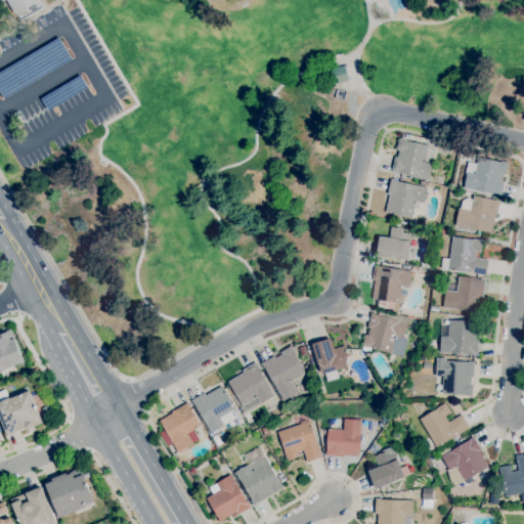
[(0,0),(37,0),(14,13),(6,0),(4,0),(0,2),(0,0)]
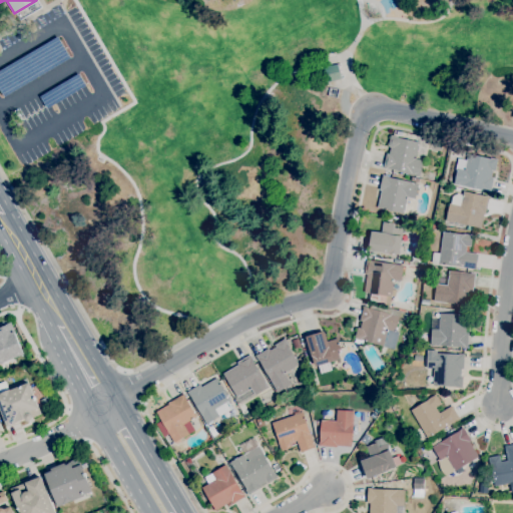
[(40,8),(37,1),(14,13),(18,20),(40,8)]
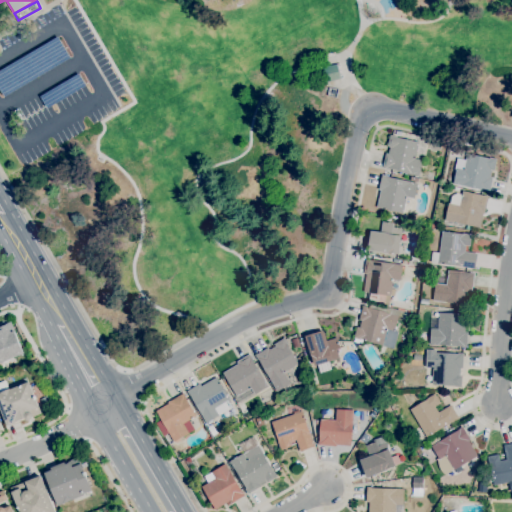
[(3,96),(0,90),(0,69),(58,36),(69,56),(3,96)]
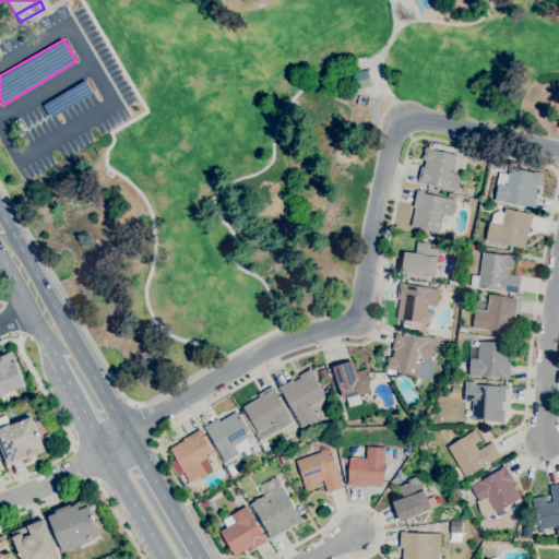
[(357,90),(353,73),(368,69),(372,85),(357,90)]
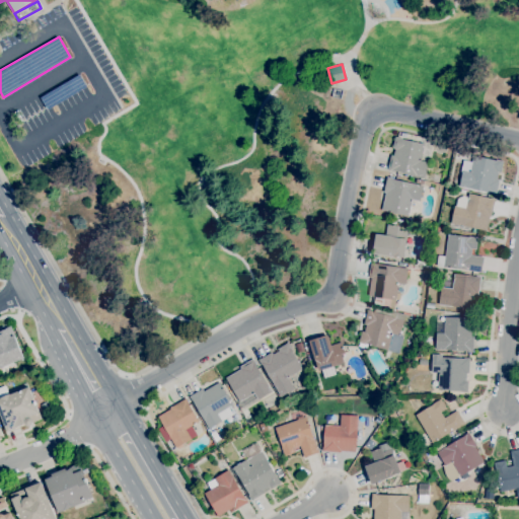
[(79,74),(86,86),(48,109),(40,97),(79,74)]
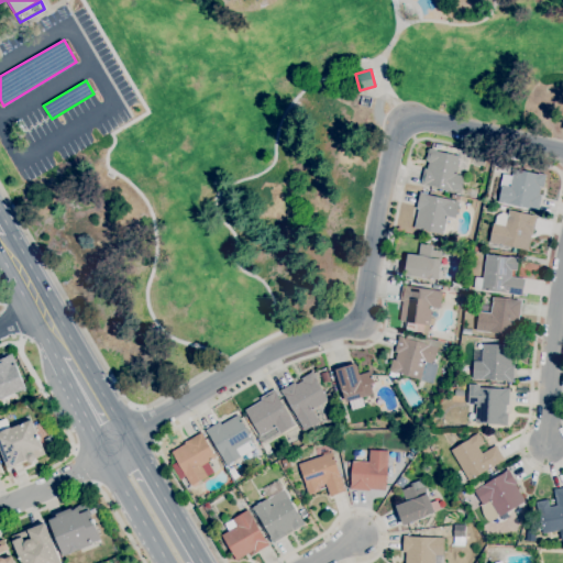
[(460,192),(450,190),(427,185),(427,186),(420,184),(423,167),(427,168),(428,161),(426,161),(429,148),(435,150),(435,151),(460,156),(456,174),(464,176),(460,192)]
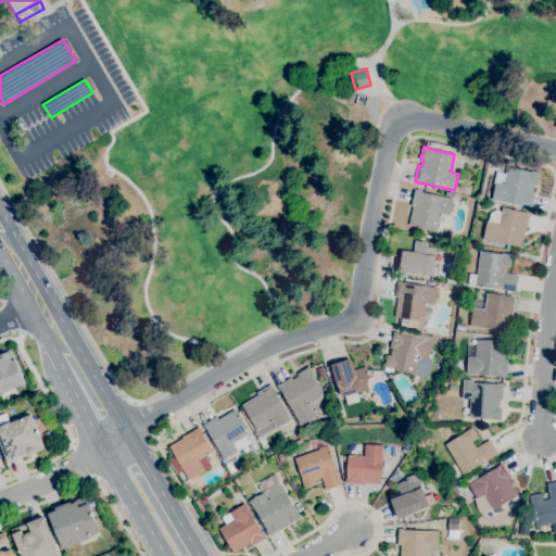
[(531,209),(525,207),(525,206),(502,201),(492,199),(495,184),(493,184),(496,172),(506,174),(507,166),(531,172),(539,173),(536,185),(533,185),(532,192),(534,192),(531,209)]
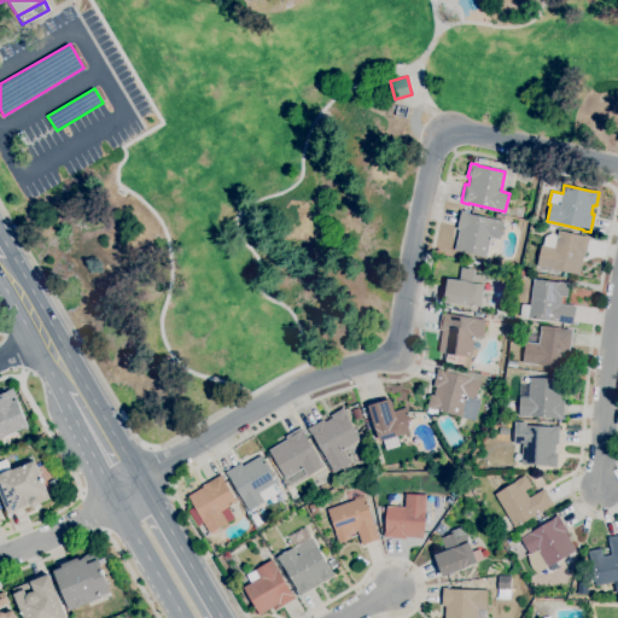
[(522,217),(514,216),(517,208),(524,210),(522,217)]
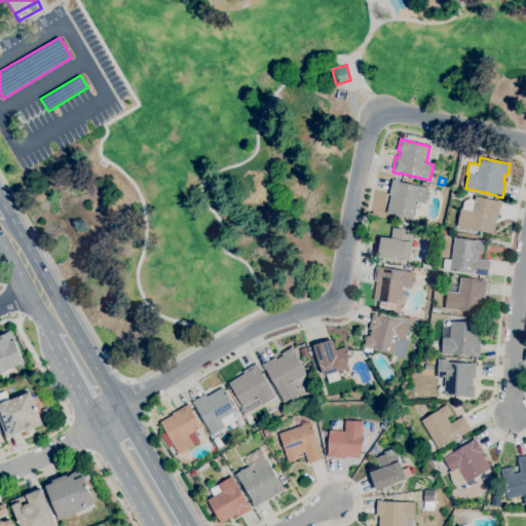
[(414,219),(386,213),(390,195),(388,194),(392,179),(397,180),(397,181),(428,188),(425,203),(417,202),(414,219)]
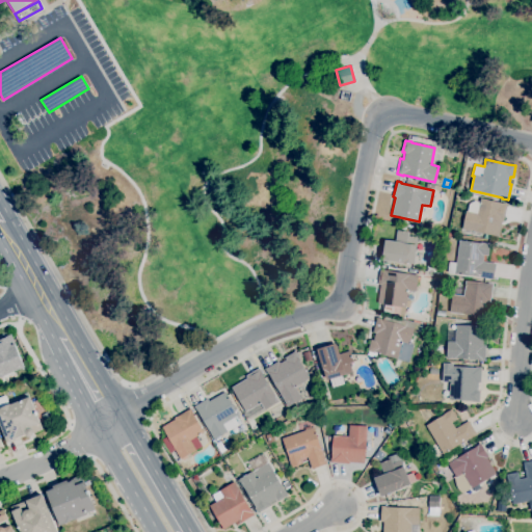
[(499,236),(476,231),(475,232),(461,229),(466,211),(477,213),(480,197),(503,203),(507,204),(503,222),(502,222),(499,236)]
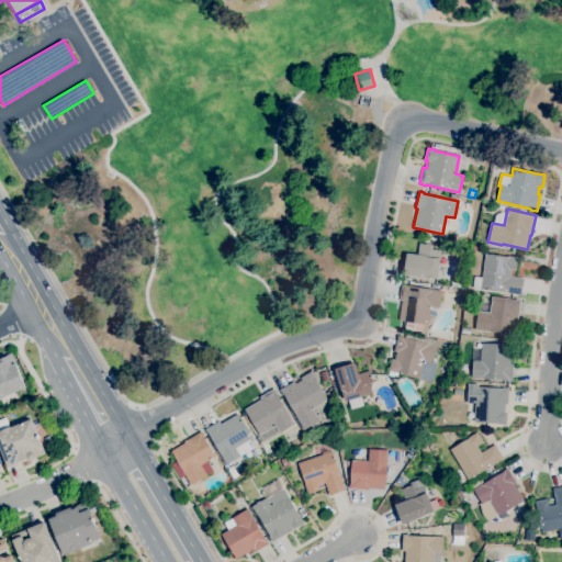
[(437,279),(427,277),(427,278),(403,274),(406,254),(417,255),(419,243),(433,245),(431,249),(441,250),(440,258),(437,279)]
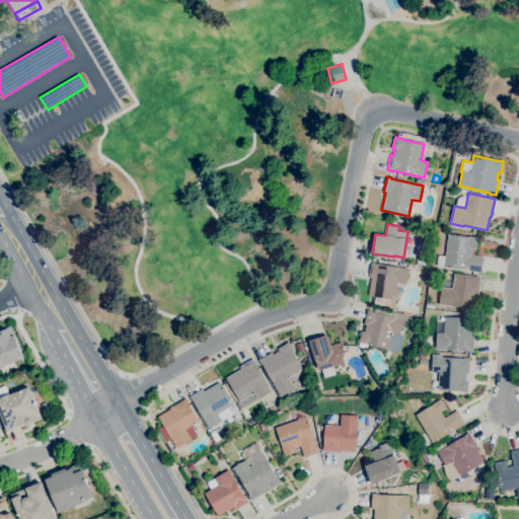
[(482,272),(436,266),(438,255),(445,255),(448,234),(468,237),(468,236),(478,237),(476,249),(471,248),(470,254),(484,256),(482,272)]
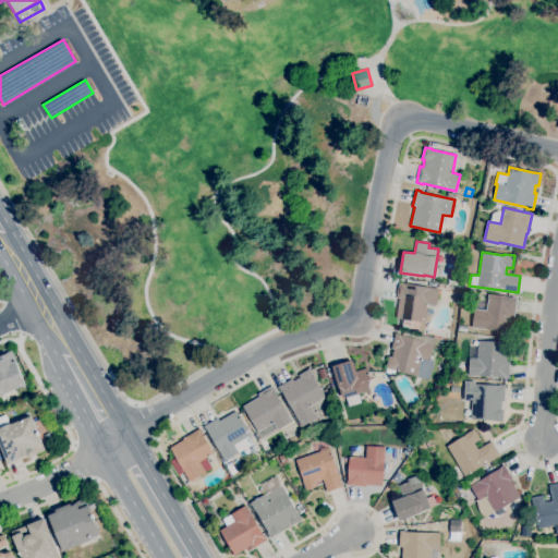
[(425,323),(396,317),(399,299),(396,298),(398,281),(404,282),(403,283),(438,289),(436,305),(427,304),(425,323)]
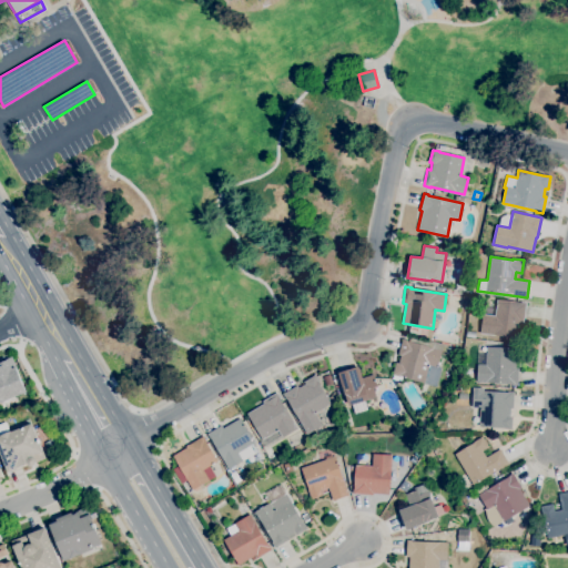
[(519,338),(495,335),(479,333),(483,314),(495,316),(497,300),(521,303),(521,302),(526,303),(523,323),(521,323),(519,338)]
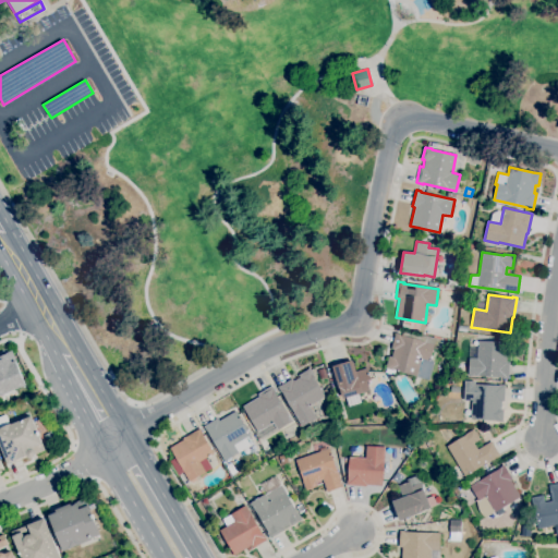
[(429,380),(416,376),(417,376),(393,370),(392,371),(385,368),(388,355),(391,356),(393,350),(390,349),(396,332),(400,334),(400,335),(401,335),(402,330),(445,342),(444,349),(438,347),(439,346),(434,344),(429,360),(434,361),(429,380)]
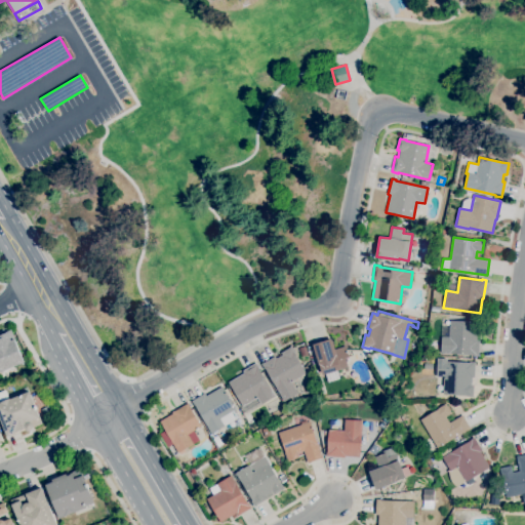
[(478,356),(473,356),(474,355),(450,353),(450,354),(440,353),(441,337),(442,326),(449,326),(450,320),(478,322),(476,340),(479,340),(478,356)]
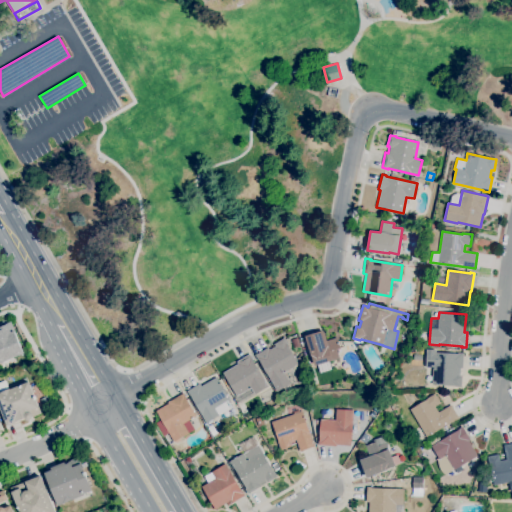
[(0,362),(21,354),(10,323),(0,326),(0,362)]
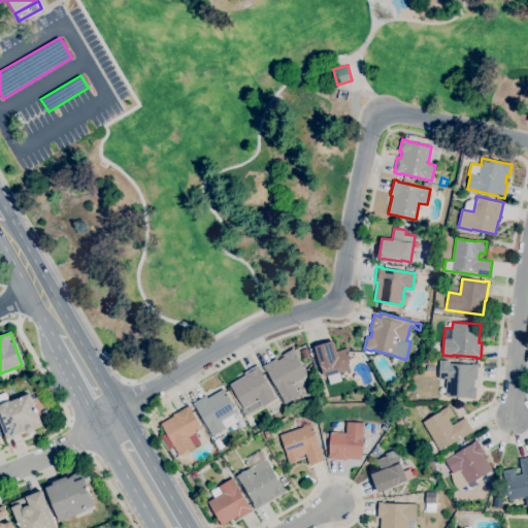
[(329,383),(327,375),(324,376),(321,368),(314,347),(333,340),(336,351),(348,348),(351,360),(347,361),(350,369),(338,372),(340,378),(329,383)]
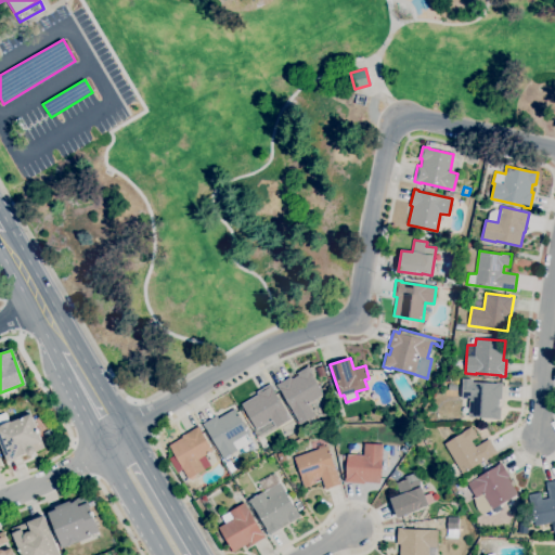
[(319,376),(315,369),(322,365),(325,374),(319,376)]
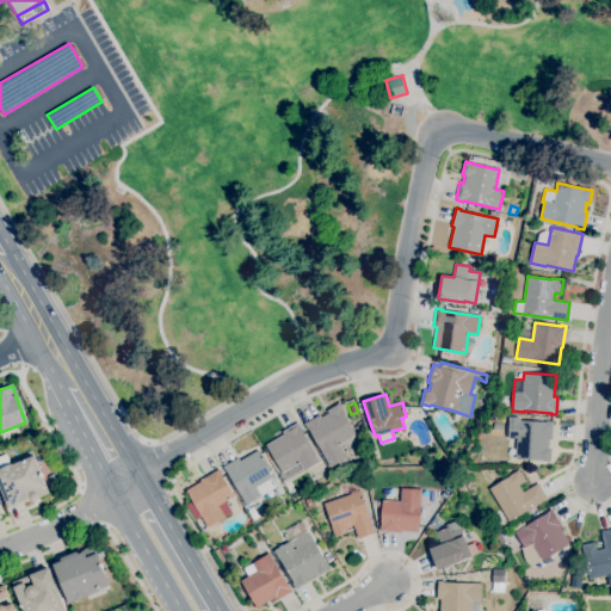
[(343,470),(338,462),(329,467),(320,451),(321,451),(308,427),(307,429),(303,424),(319,414),(321,417),(328,413),(327,409),(339,403),(343,411),(356,434),(339,444),(346,457),(345,458),(350,466),(343,470)]
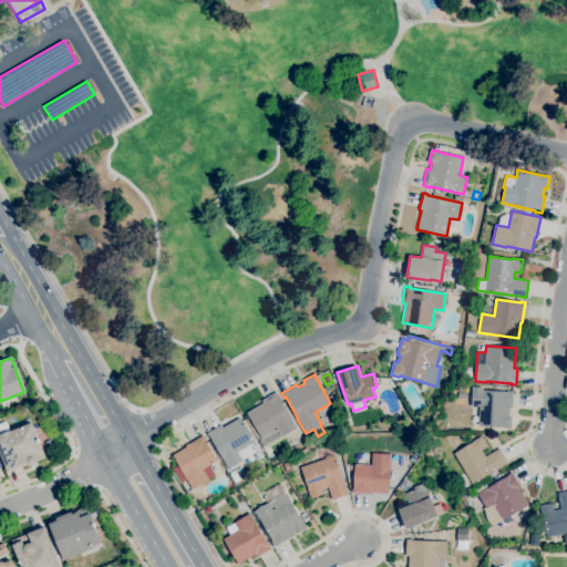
[(511,429),(503,428),(503,426),(478,425),(478,424),(471,424),(471,416),(478,416),(480,406),(471,406),(472,389),(506,391),(513,391),(512,408),(509,408),(508,415),(512,415),(511,429)]
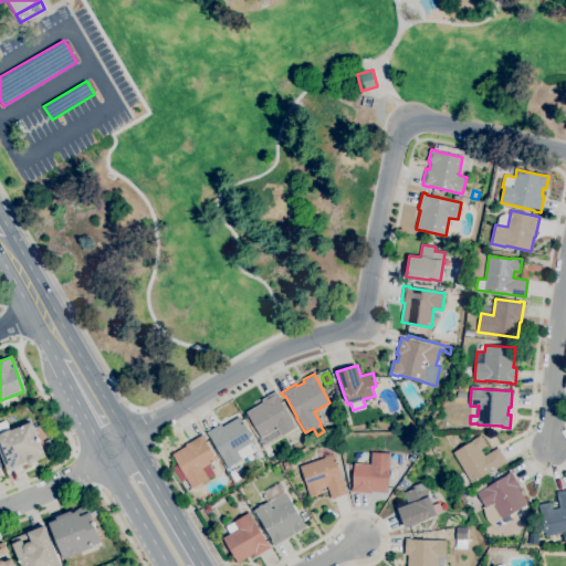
[(265,444),(245,412),(263,401),(261,399),(275,390),(279,396),(279,397),(296,427),(265,444)]
